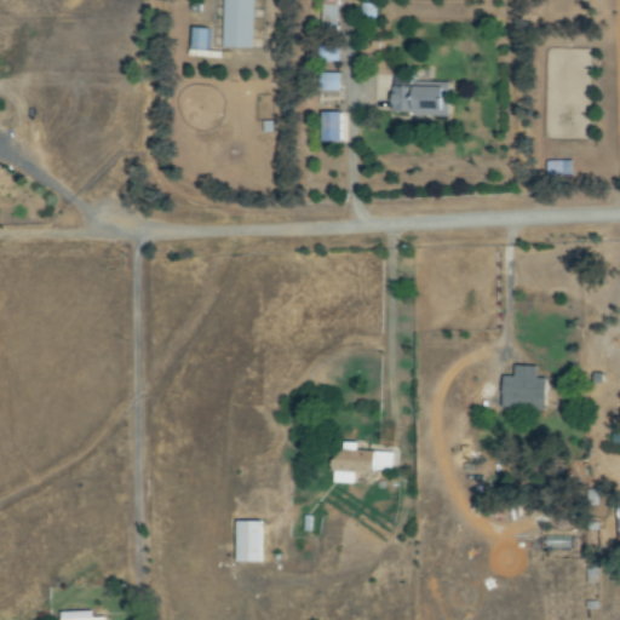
[(224,0),(223,49),(253,49),(254,0),(224,0)]
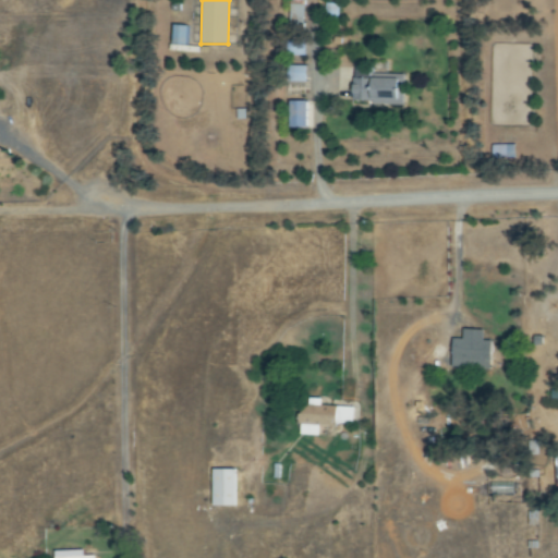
[(292,0),(291,25),(304,25),(304,0),(292,0)]
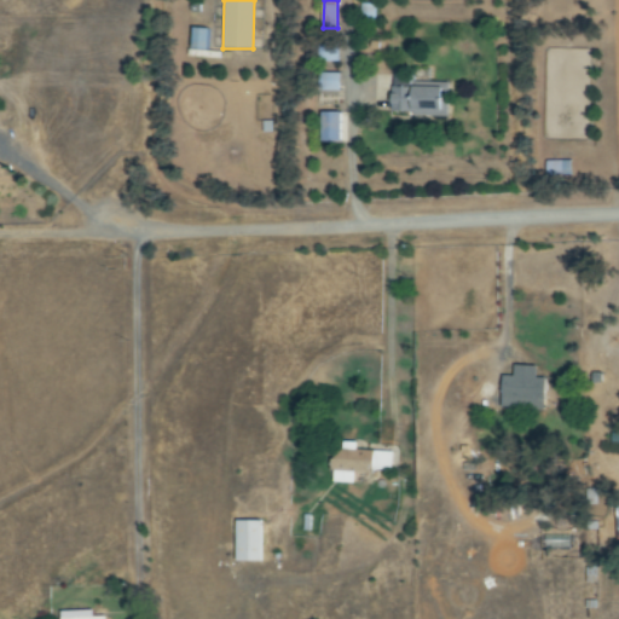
[(209,51),(210,29),(194,29),(194,51),(209,51)]
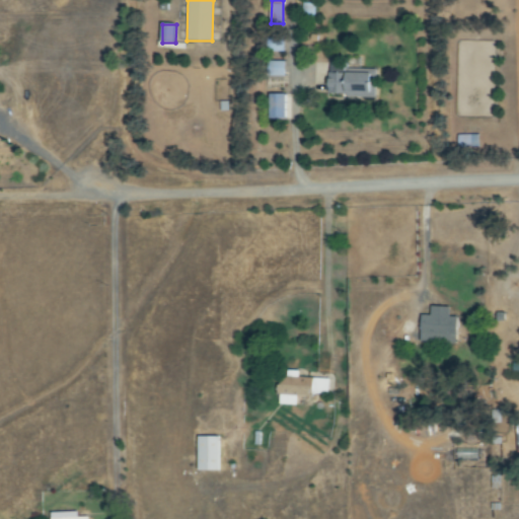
[(330,62),(329,95),(375,97),(377,71),(349,69),(349,63),(330,62)]
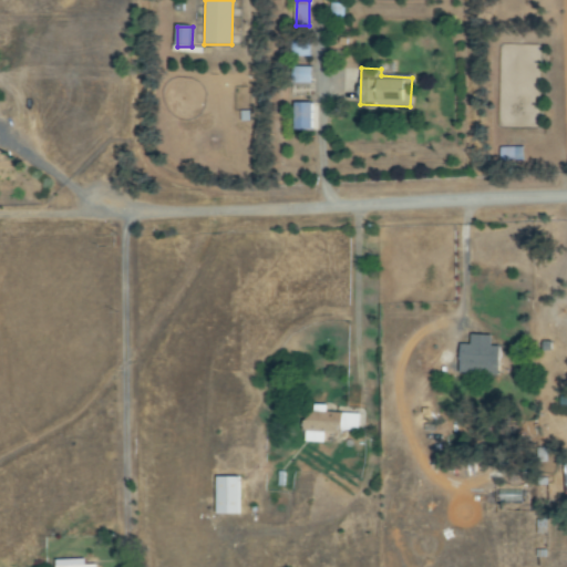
[(298,84),(310,83),(309,69),(297,70),(298,84)]
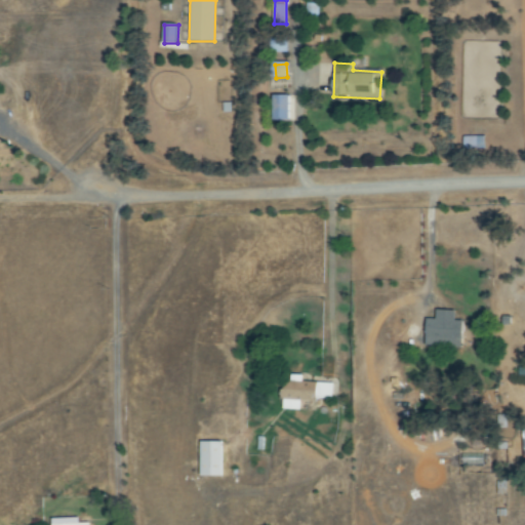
[(289,95),(273,96),(274,121),(290,120),(289,95)]
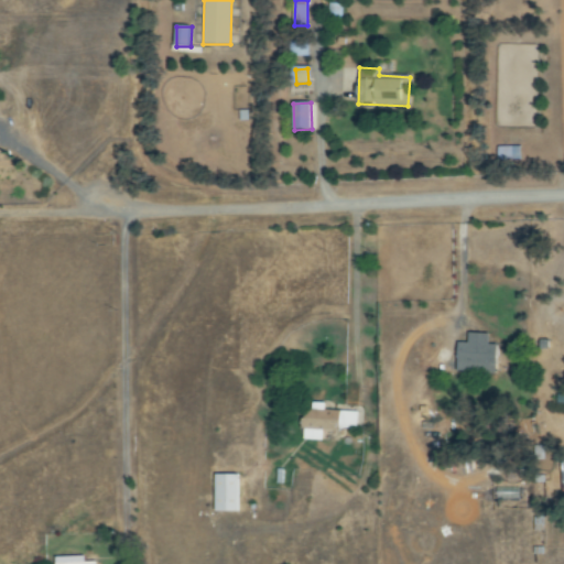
[(457,371),(498,372),(498,346),(458,345),(457,371)]
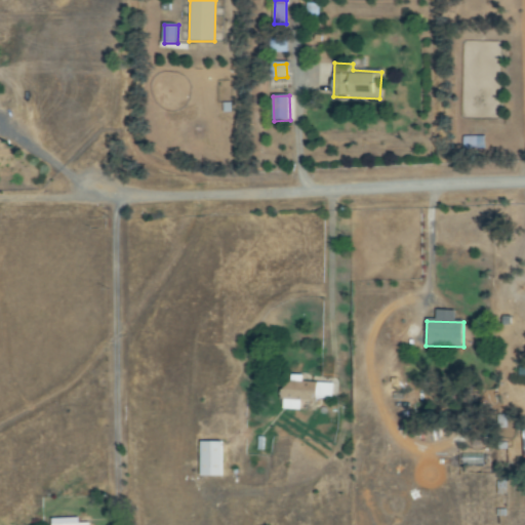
[(305,382),(305,378),(284,378),(283,410),(301,410),(301,400),(334,401),(334,384),(305,382)]
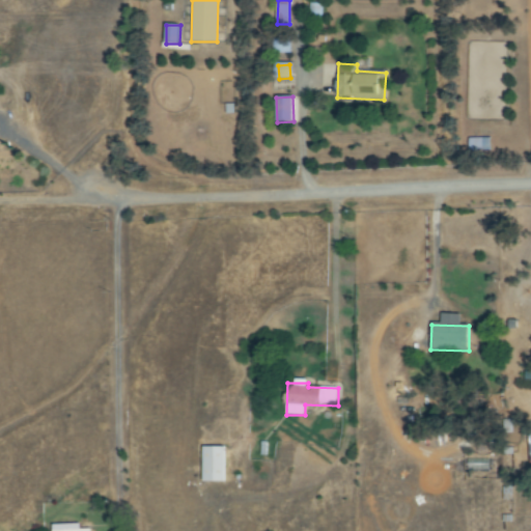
[(203,482),(225,482),(226,447),(204,447),(203,482)]
